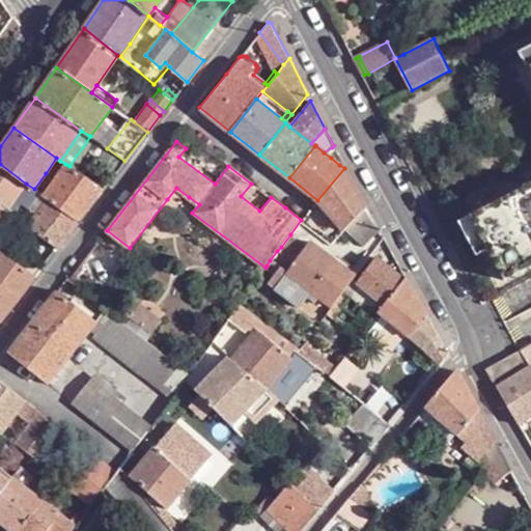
[(331,158),(339,165),(335,154),(332,147),(324,152),(331,158)]
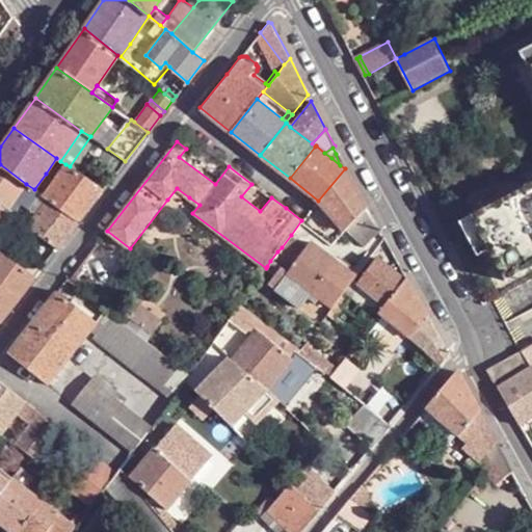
[(0,164),(0,207),(6,212),(14,201),(26,184),(0,164)]
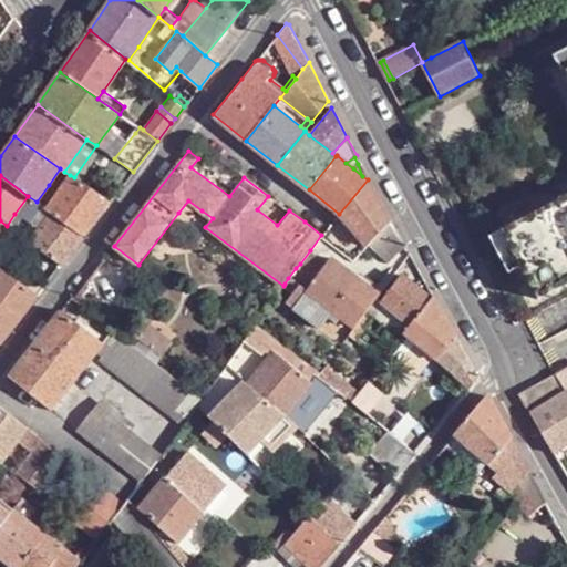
[(74,177),(70,175),(58,192),(47,208),(51,213),(83,235),(110,203),(74,177)]
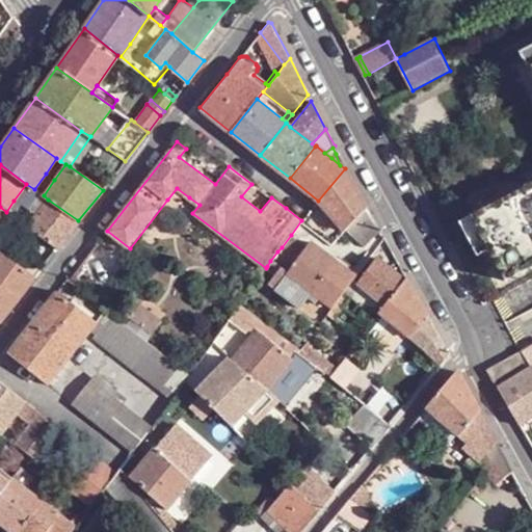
[(345,168),(318,201),(343,229),(343,230),(367,206),(345,168)]
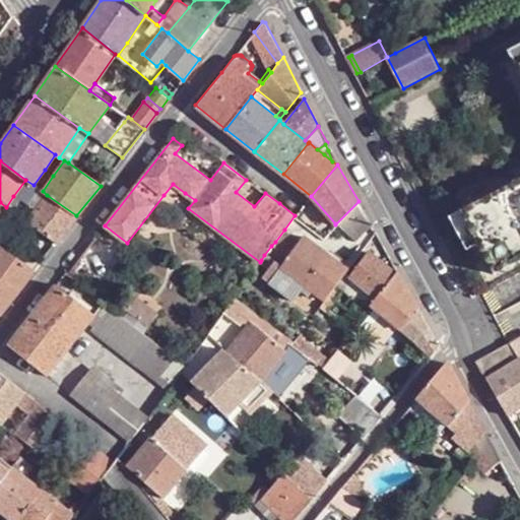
[(494,202),(519,188),(519,173),(448,210),(468,249),(481,242),(470,220),(496,207),(494,202)]
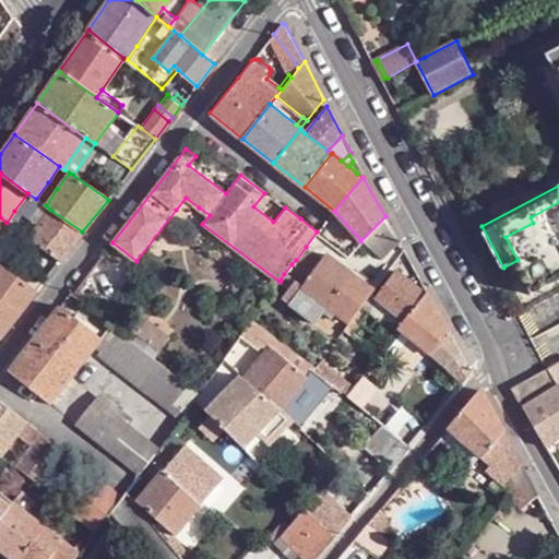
[(27,193),(14,211),(28,221),(31,217),(42,203),(38,200),(36,199),(27,193)]
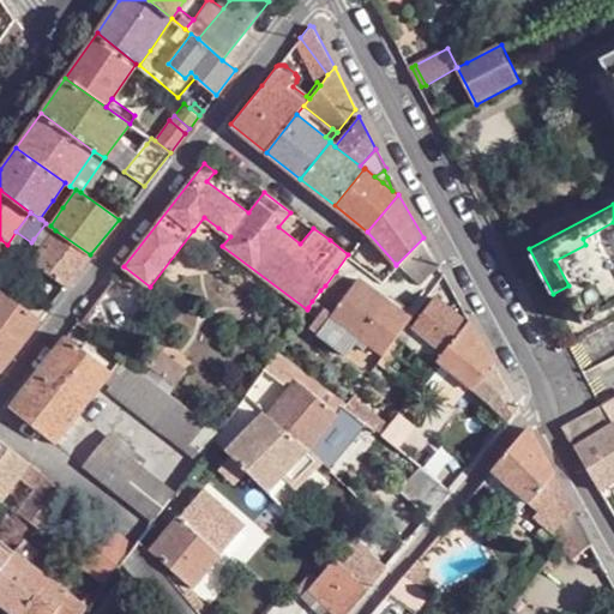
[(46,223),(48,224),(52,217),(46,215),(42,220),(46,223)]
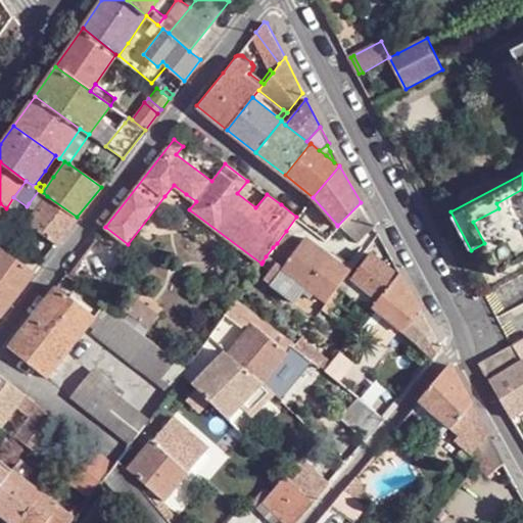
[(174,185),(164,196),(186,194),(174,185)]
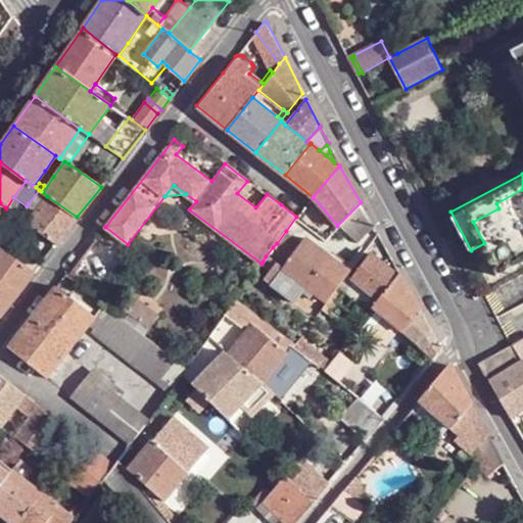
[(522,189),(496,203),(498,208),(473,222),(484,243),(501,274),(522,262),(522,189)]
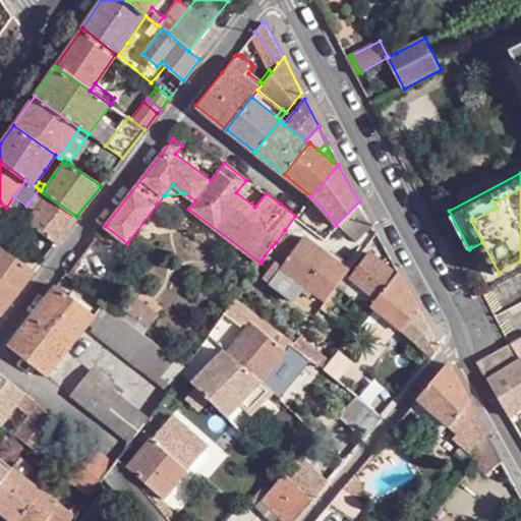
[(38,209),(47,195),(43,191),(41,190),(39,189),(29,203),(38,209)]
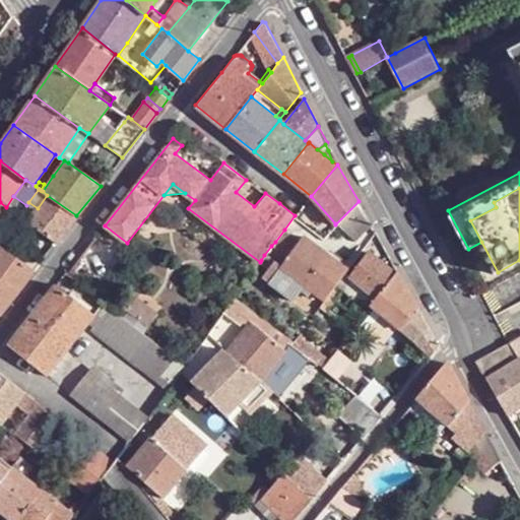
[(57,242),(76,215),(47,195),(38,208),(27,221),(31,224),(41,231),(57,242)]
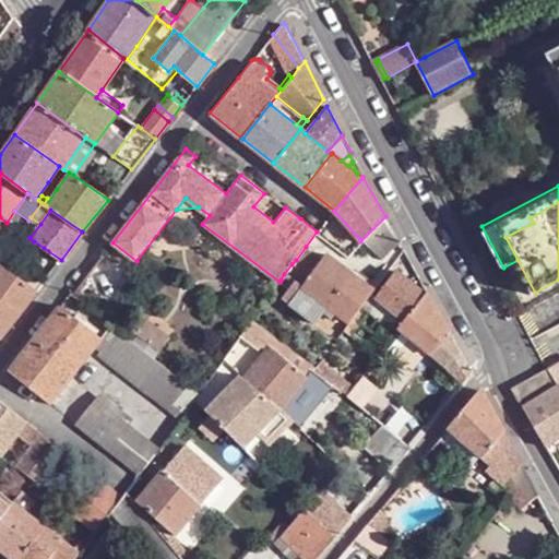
[(28,221),(14,211),(7,223),(20,233),(28,221)]
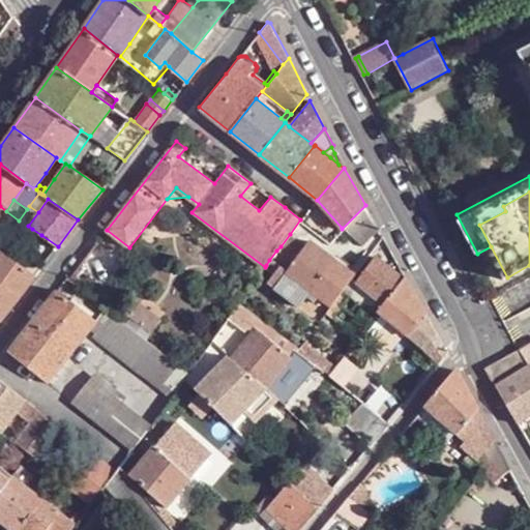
[(365,205),(342,229),(364,245),(379,229),(374,219),(365,205)]
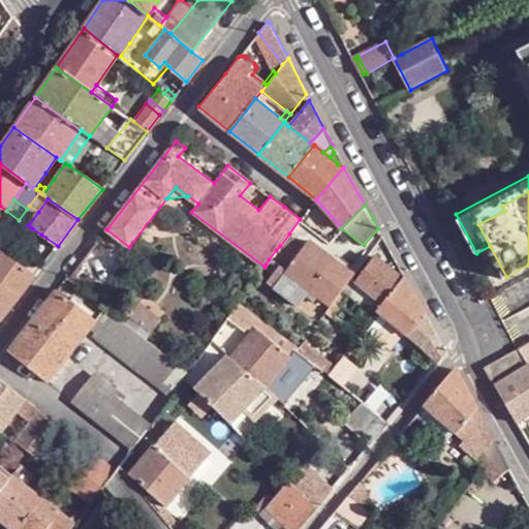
[(38,212),(29,206),(27,209),(19,220),(28,225),(38,212)]
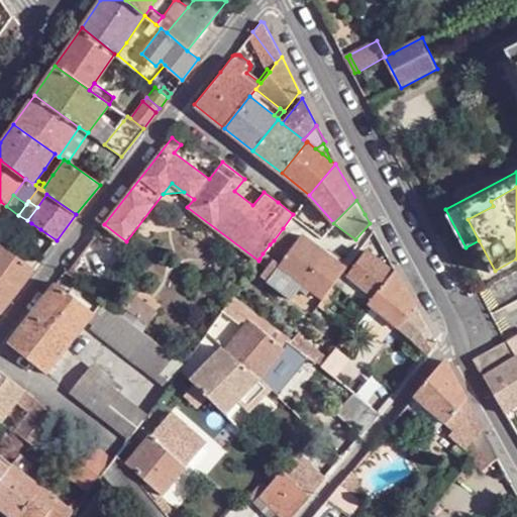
[(263,253),(260,259),(268,265),(261,274),(269,279),(272,275),(279,266),(299,240),(283,228),(274,240),(270,244),(263,253)]
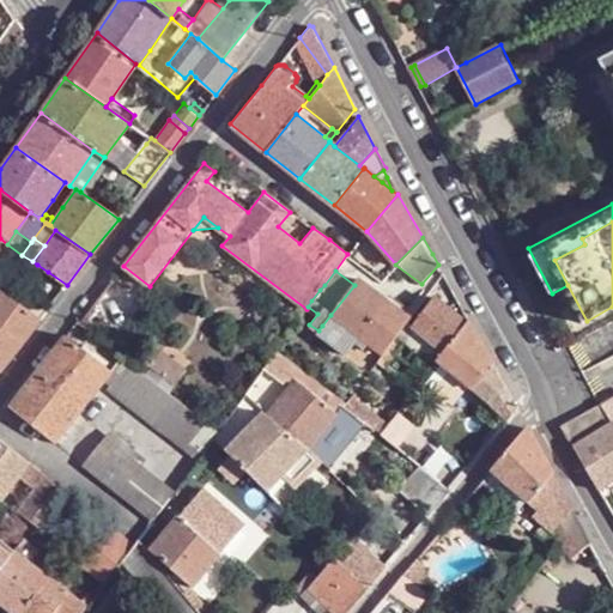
[(354,285),(331,315),(359,335),(368,343),(370,344),(383,353),(398,334),(407,321),(410,317),(358,279),(354,285)]
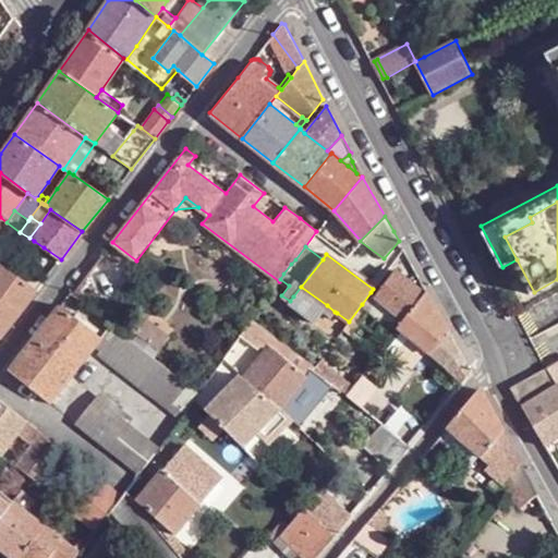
[(13,274),(0,264),(0,336),(36,290),(13,274)]
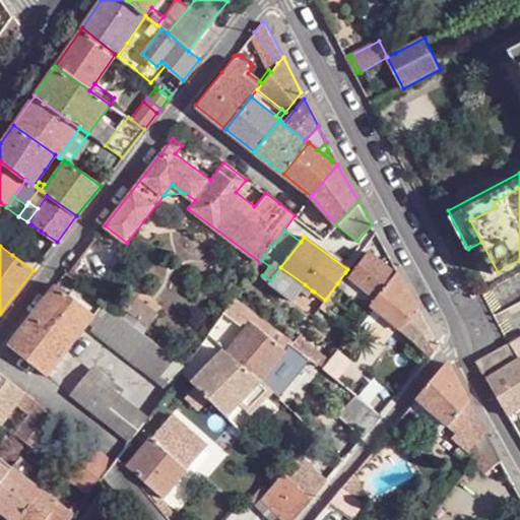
[(368,252),(349,276),(377,299),(396,275),(368,252)]
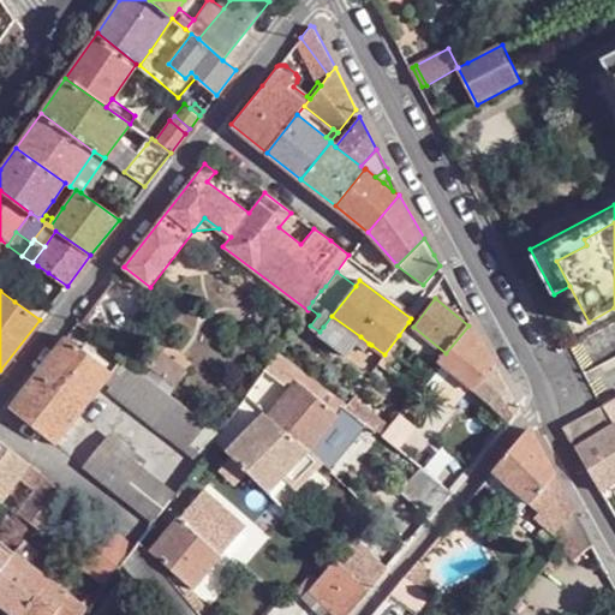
[(614,308),(589,322),(595,335),(614,324),(614,308)]
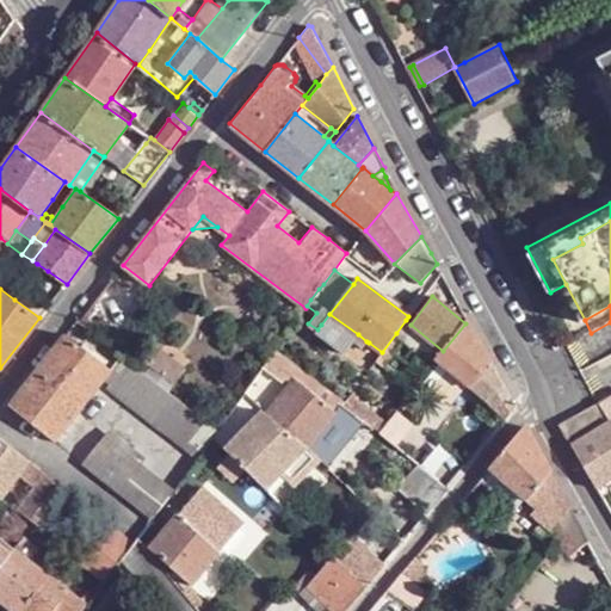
[(321,325),(318,329),(345,351),(355,339),(358,334),(329,314),(321,325)]
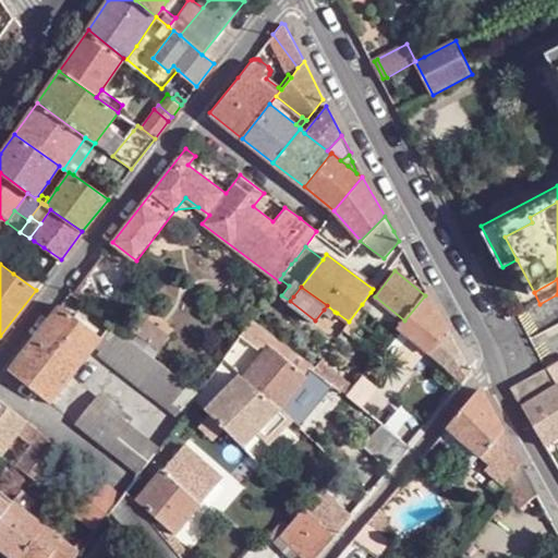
[(404,320),(398,329),(432,354),(450,331),(427,291),(425,295),(404,320)]
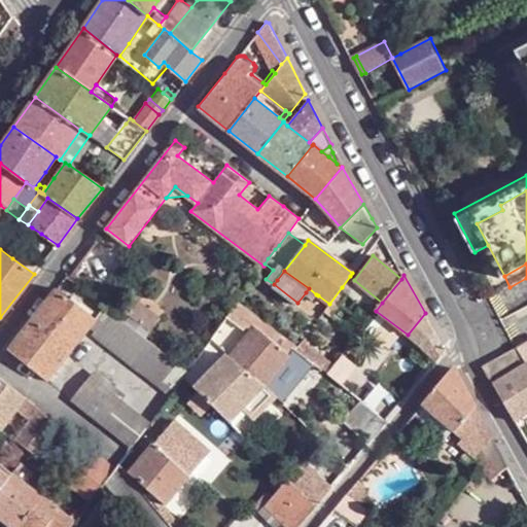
[(376,311),(382,303),(354,280),(350,276),(342,287),(366,308),(374,313),(376,311)]
